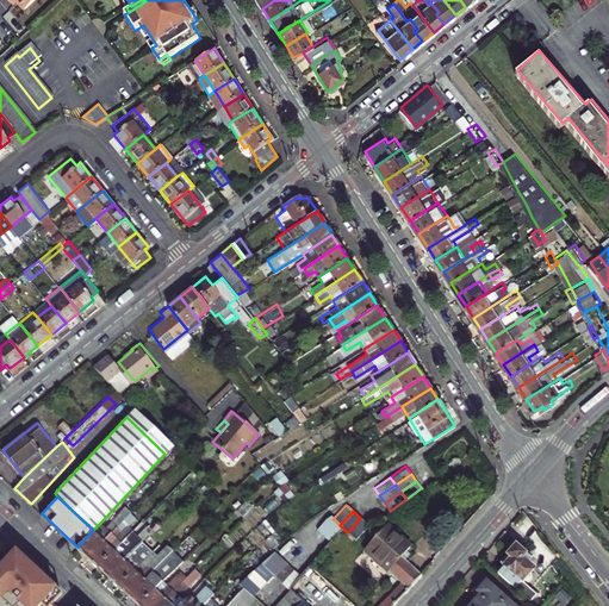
[(93,530),(78,547),(86,555),(124,518),(118,512),(105,526),(100,523),(93,530)]
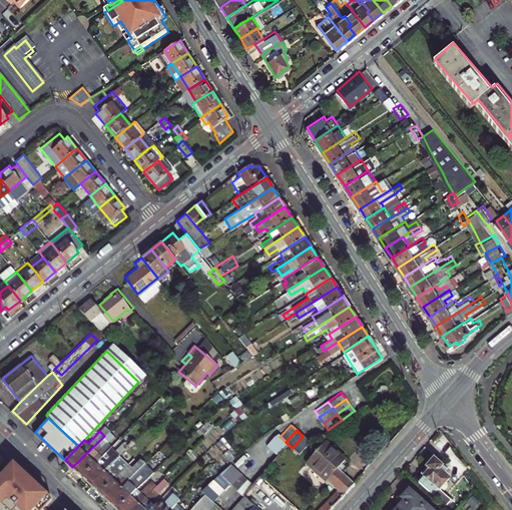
[(104,436),(72,467),(81,476),(101,456),(97,452),(109,439),(105,435),(104,436)]
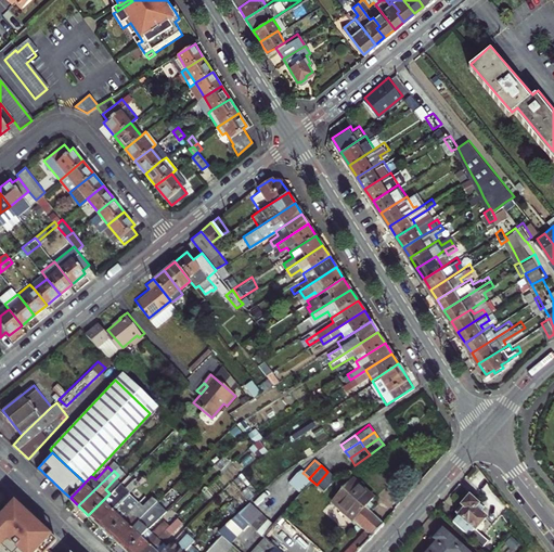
[(287,482),(294,487),(306,475),(303,473),(301,471),(295,474),(287,482)]
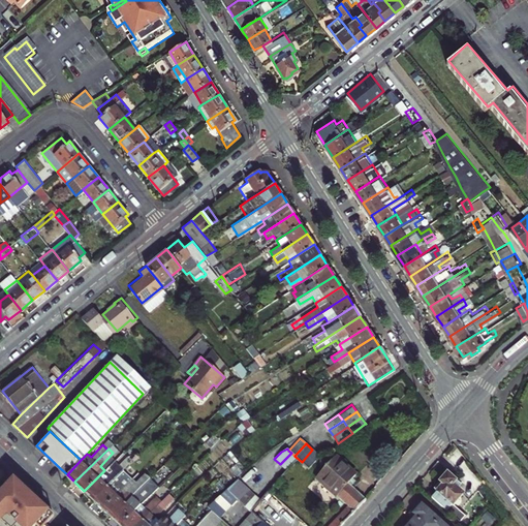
[(312,450),(302,462),(307,466),(317,454),(312,450)]
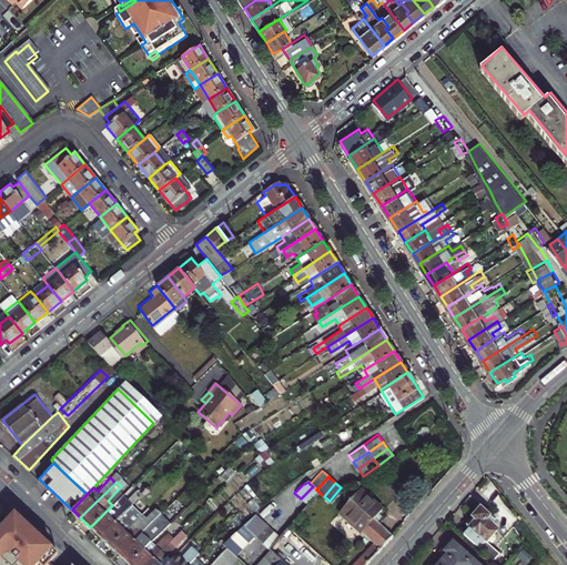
[(313,486),(301,498),(306,503),(317,491),(316,490),(313,486)]
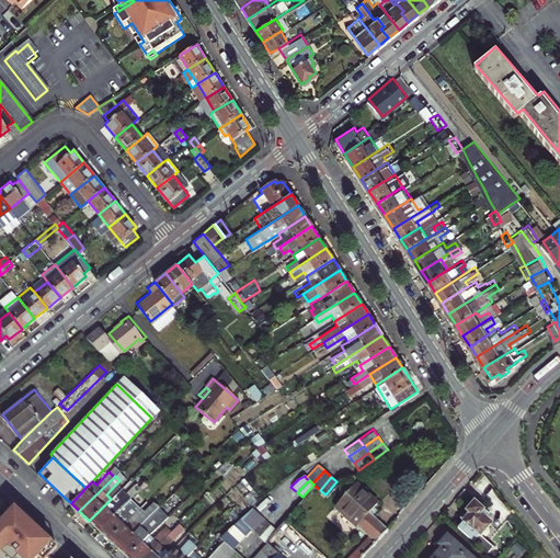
[(345,557),(357,557),(387,527),(386,526),(390,522),(373,505),(376,502),(355,481),(335,502),(368,535),(345,557)]
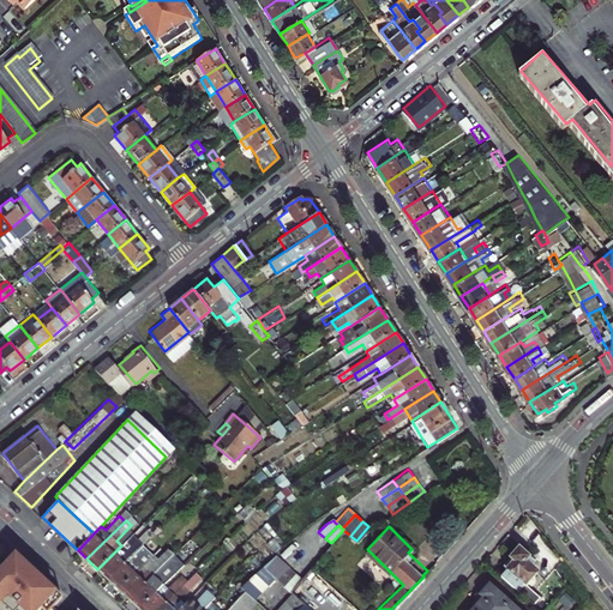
[(331,543),(301,577),(300,578),(317,593),(359,544),(356,541),(350,536),(343,530),(331,543)]
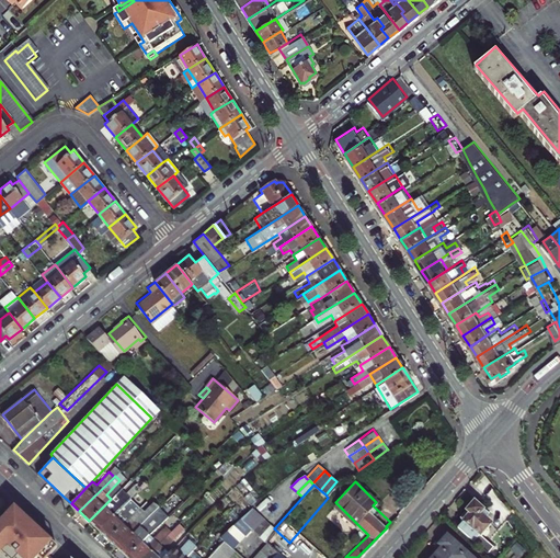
[(111,499),(89,521),(99,530),(130,498),(134,494),(128,489),(120,498),(116,493),(111,499)]
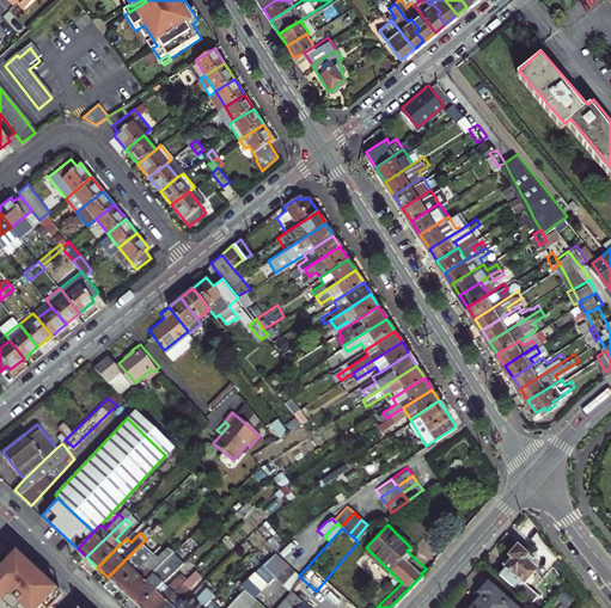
[(142,542),(108,577),(117,587),(142,562),(138,558),(147,548),(142,542)]
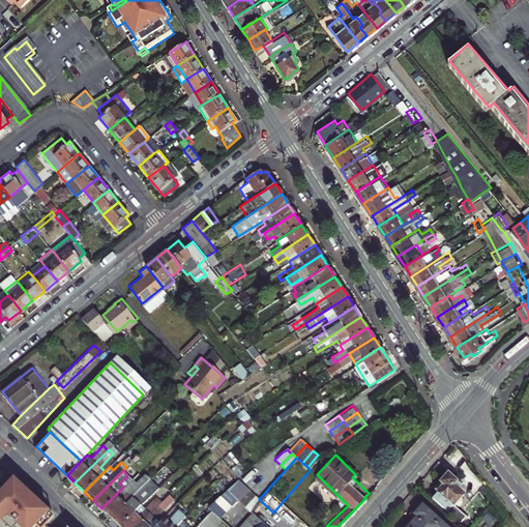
[(435,491),(431,495),(447,510),(464,492),(458,487),(460,484),(447,472),(433,488),(435,491)]
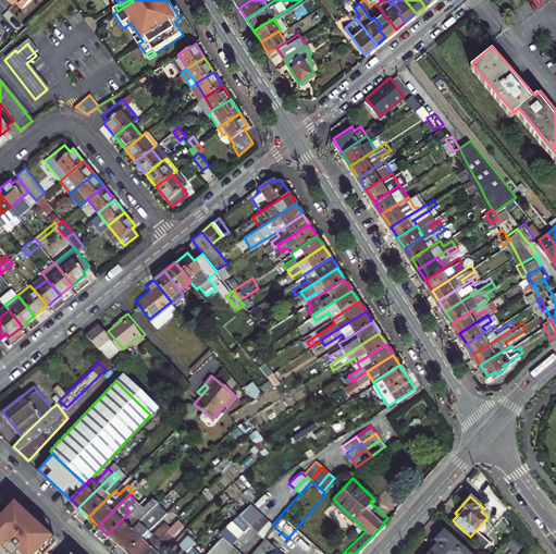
[(116,543),(157,502),(152,497),(143,507),(138,503),(130,512),(107,534),(116,543)]
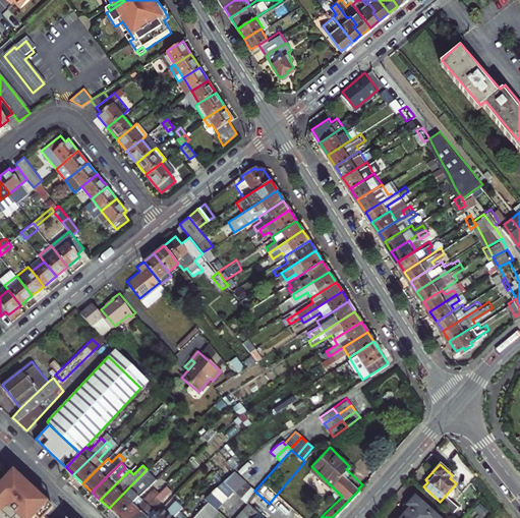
[(152,474),(147,469),(109,508),(118,517),(139,496),(135,492),(152,474)]
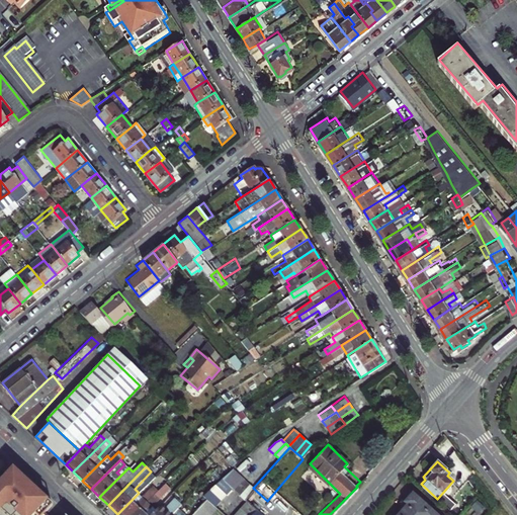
[(221,478),(227,484),(238,473),(232,467),(221,478)]
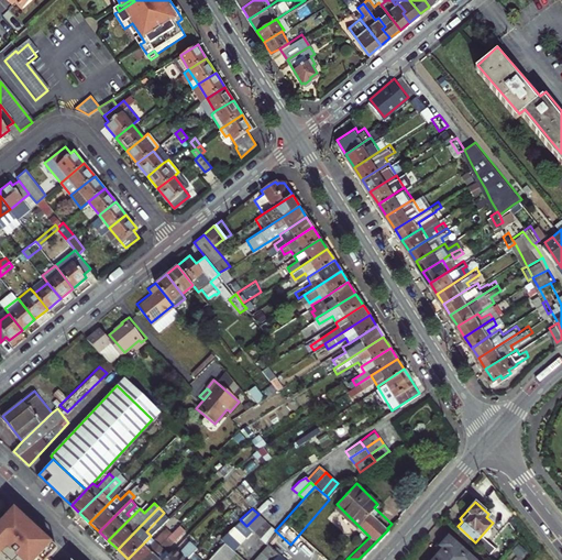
[(23,517),(14,509),(3,520),(6,523),(0,528),(0,559),(36,559),(40,558),(41,559),(45,559),(57,548),(44,536),(43,537),(23,517)]
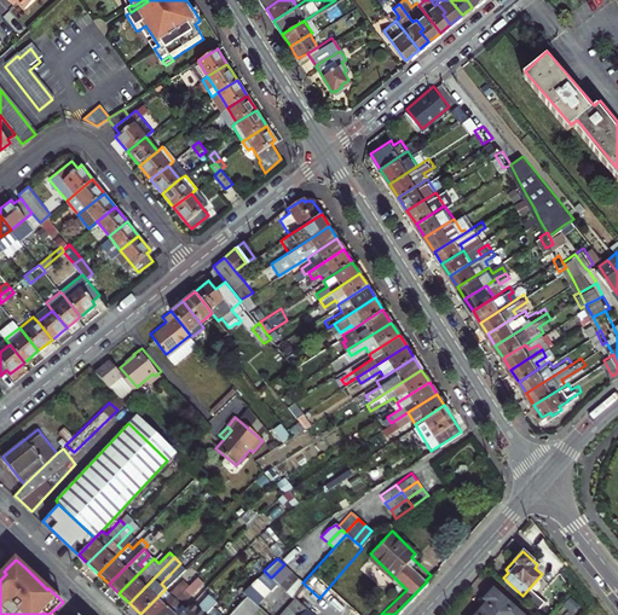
[(284,564),(271,578),(277,582),(278,584),(292,570),(284,564)]
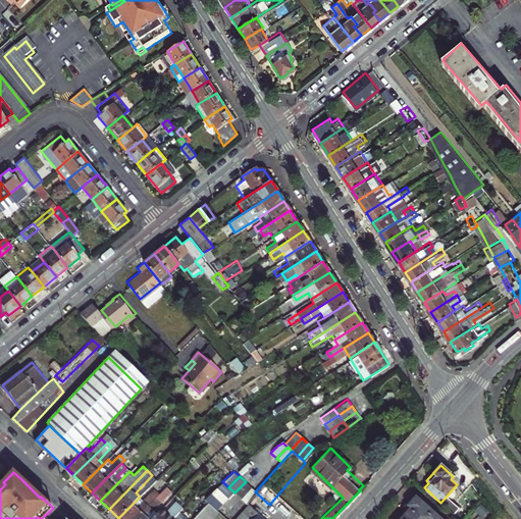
[(228,487),(222,481),(215,487),(227,499),(233,491),(228,487)]
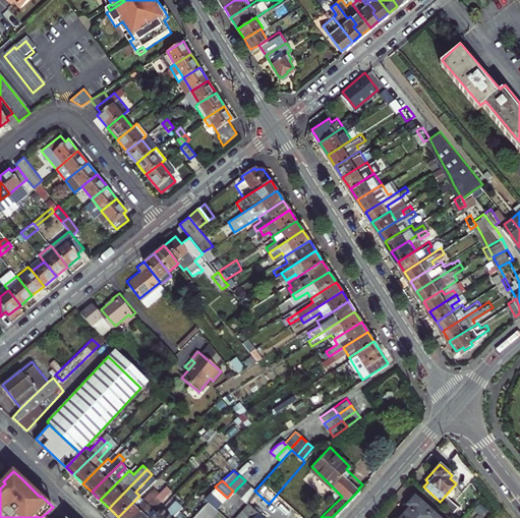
[(245,480),(234,492),(240,497),(250,485),(245,480)]
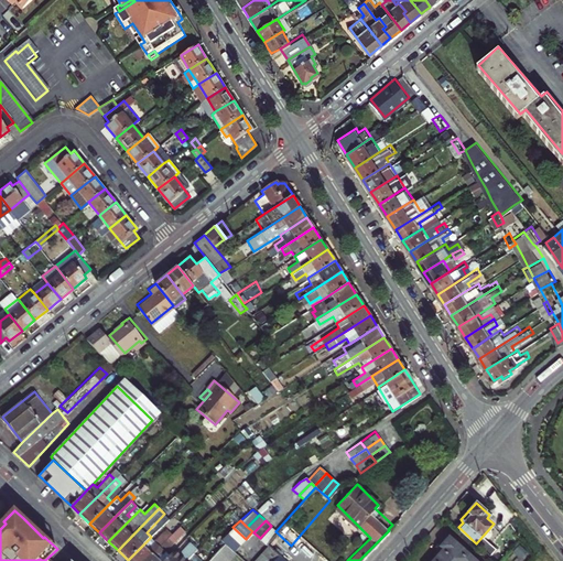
[(180,525),(164,540),(142,560),(161,560),(169,553),(163,549),(183,529),(180,525)]
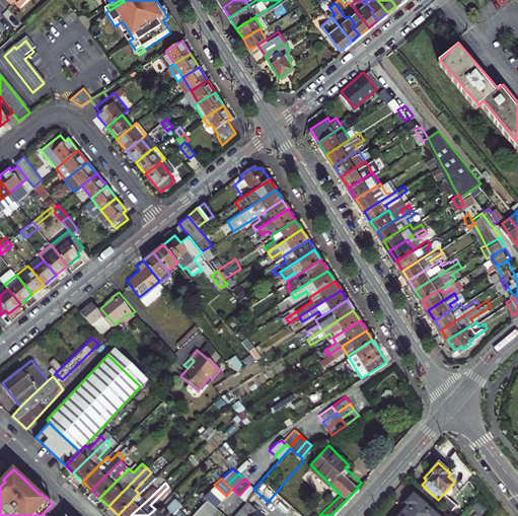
[(249,484),(239,495),(243,500),(253,489),(254,488),(249,484)]
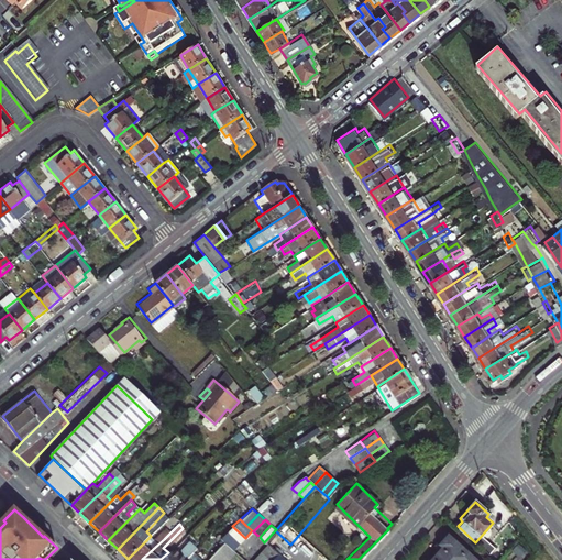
[(245,538),(232,526),(226,531),(239,545),(245,538)]
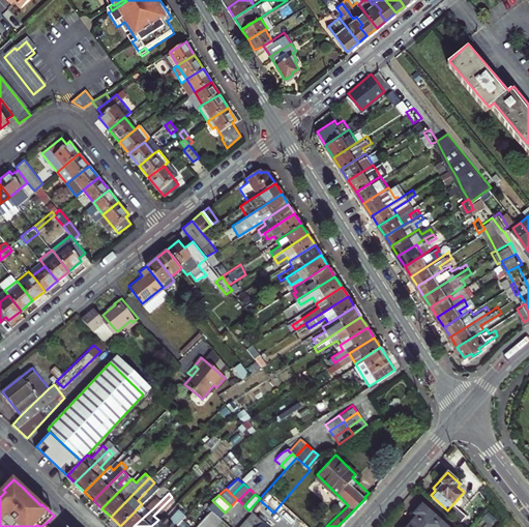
[(256,526),(268,526),(266,525),(275,515),(273,513),(259,499),(248,510),(251,511),(261,521),(256,526)]
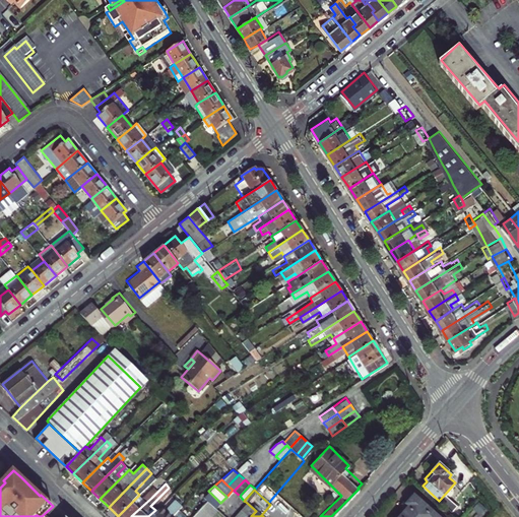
[(203,496),(206,500),(215,509),(220,503),(208,491),(203,496)]
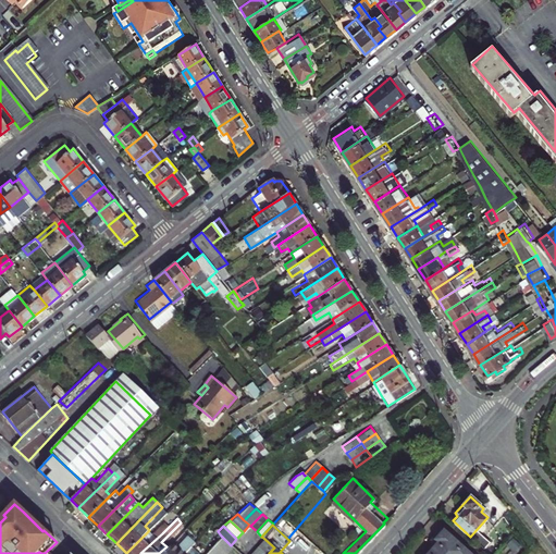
[(127,553),(140,553),(162,533),(158,528),(152,533),(149,530),(126,553),(127,553)]
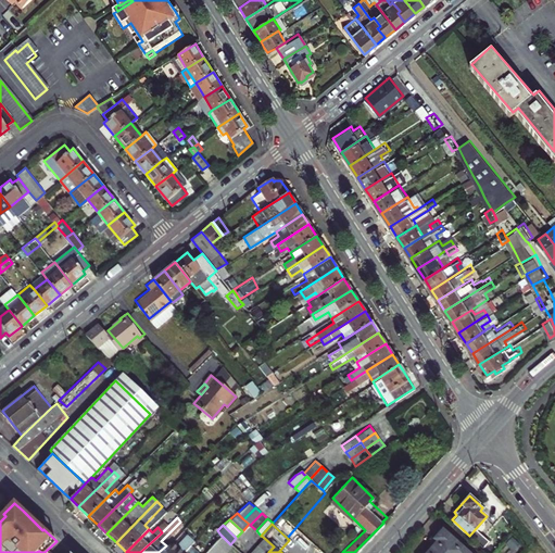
[(423,552),(470,552),(442,527),(431,538),(434,541),(423,552)]
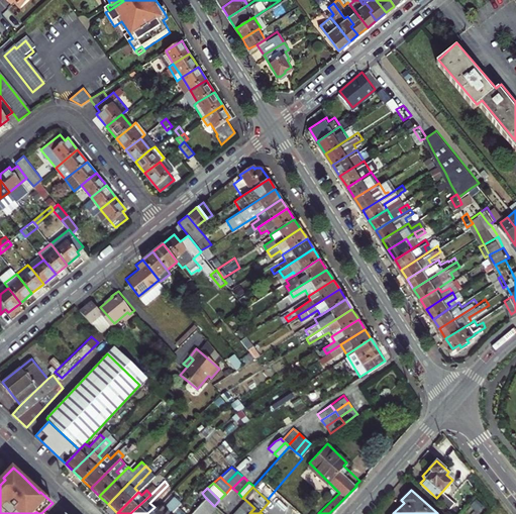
[(159,503),(155,507),(147,513),(168,513),(176,507),(179,503),(172,496),(162,506),(159,503)]
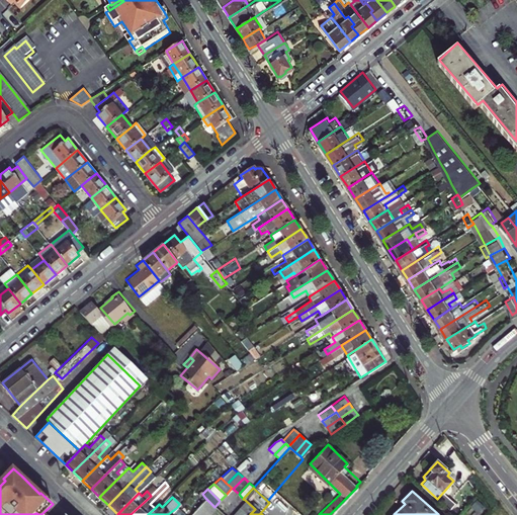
[(205,498),(200,503),(210,513),(216,507),(214,507),(205,498)]
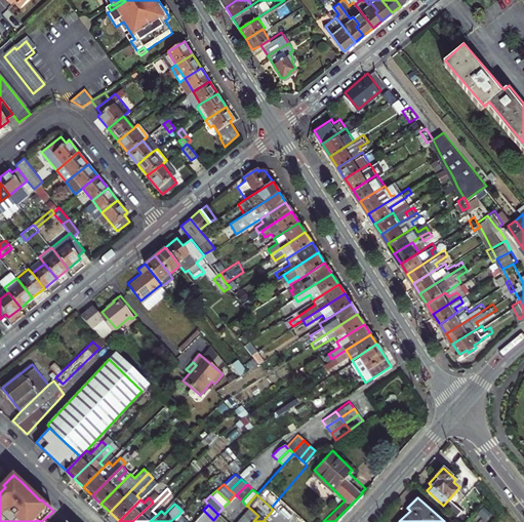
[(253,521),(258,516),(248,507),(243,514),(251,521),(253,521)]
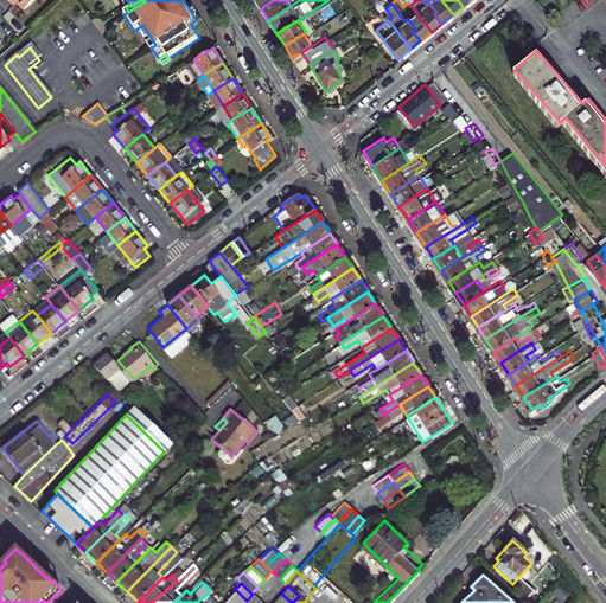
[(235,589),(229,595),(237,602),(243,602),(247,601),(235,589)]
